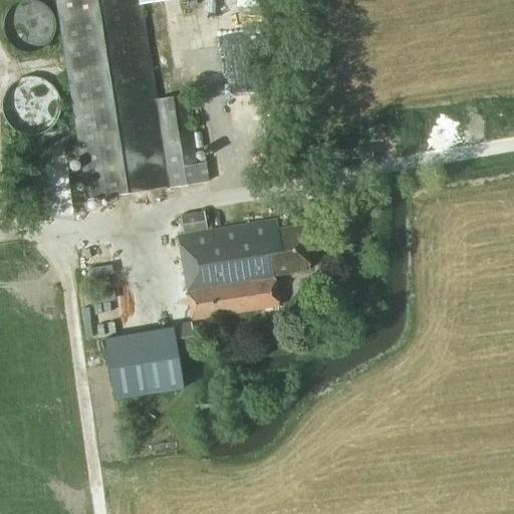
[(37,1),(32,0),(25,0),(24,0),(18,2),(12,6),(8,10),(5,16),(3,22),(3,29),(5,35),(8,41),(12,46),(18,49),(24,51),(31,52),(37,50),(43,48),(48,43),(52,38),(54,32),(55,26),(54,19),(52,13),(48,8),(43,4),(37,1)]
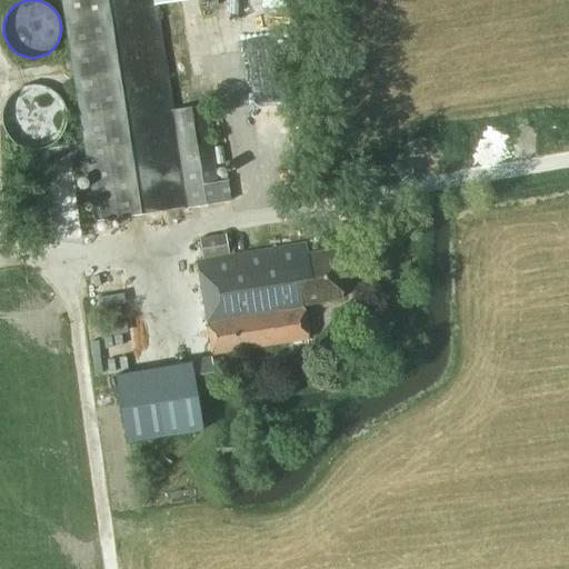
[(172,0),(60,0),(63,17),(96,223),(231,201),(228,180),(217,181),(205,103),(171,110),(156,2),(172,0)]
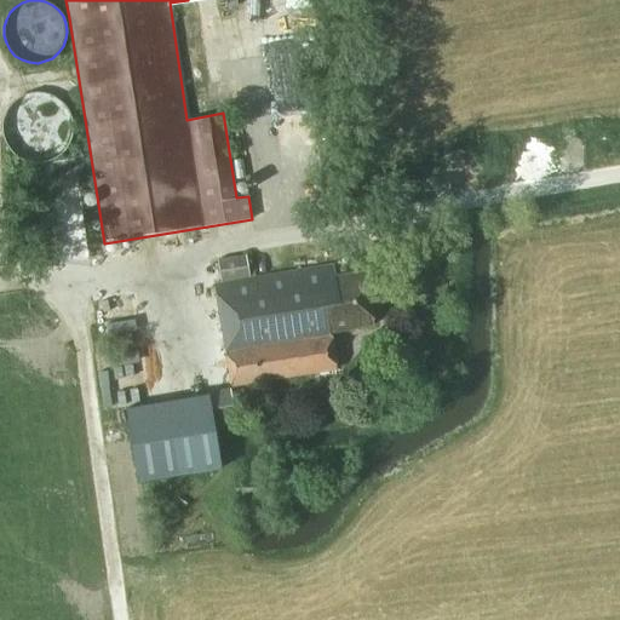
[(41,92),(33,92),(24,95),(16,98),(10,104),(5,112),(1,120),(1,128),(3,138),(6,145),(12,153),(18,159),(27,162),(36,164),(45,162),(53,159),(61,154),(67,148),(70,139),(73,131),(72,121),(69,113),(64,105),(58,99),(51,95),(41,92)]
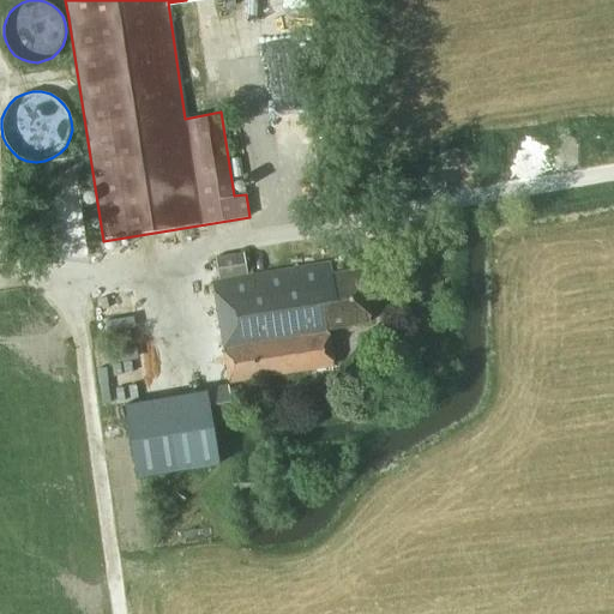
[(215,258),(218,280),(210,281),(228,383),(332,366),(327,330),(369,323),(361,268),(331,271),(330,262),(247,275),(244,253),(215,258)]
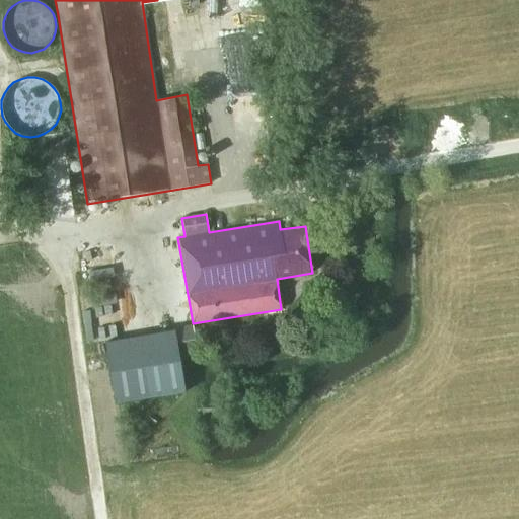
[(195,339),(193,323),(170,327),(173,343),(195,339)]
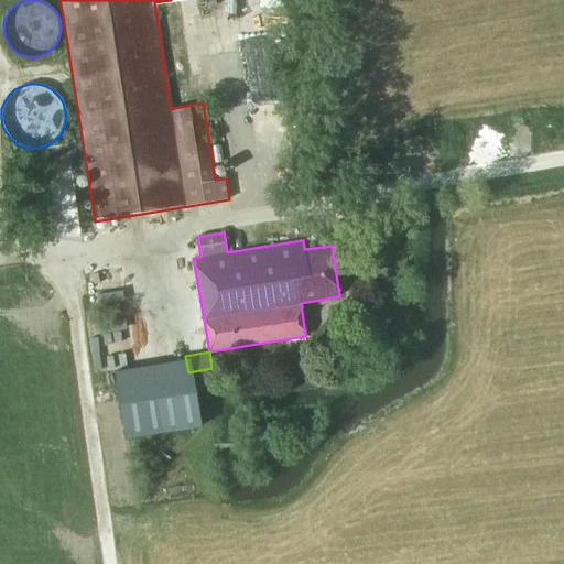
[(185,356),(111,368),(122,433),(196,421),(188,372),(185,356)]
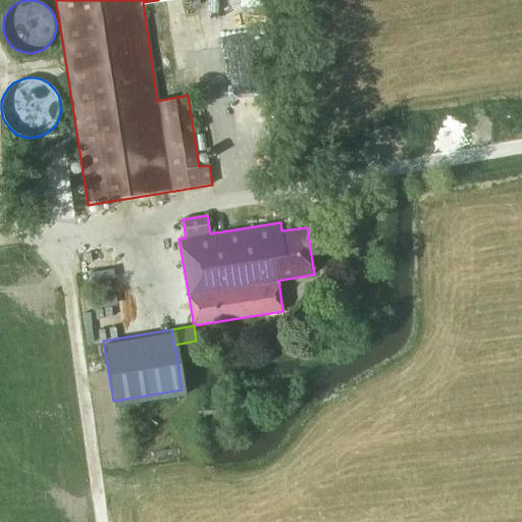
All buildings are outlined.
